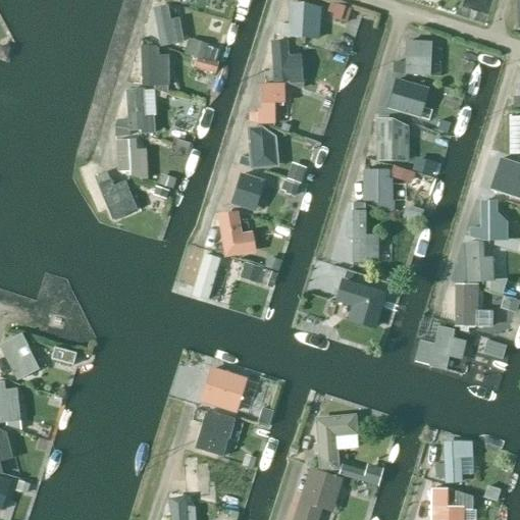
[(304,3),(290,2),(289,24),(281,23),(280,34),(290,35),(290,36),(316,38),(317,11),(304,10),(304,3)]
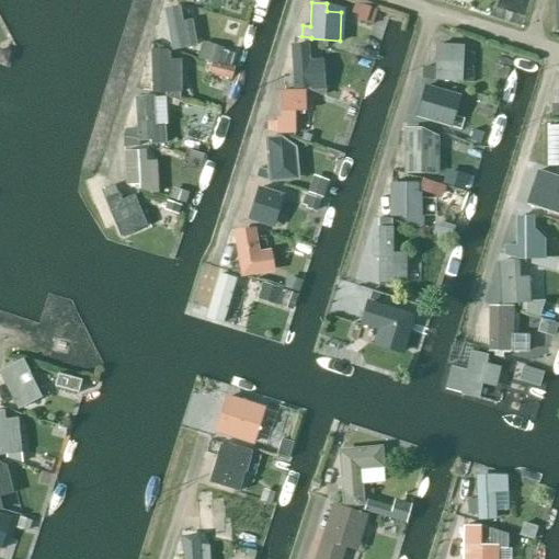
[(180,4),(164,7),(172,49),(192,46),(198,44),(193,19),(183,21),(180,4)]
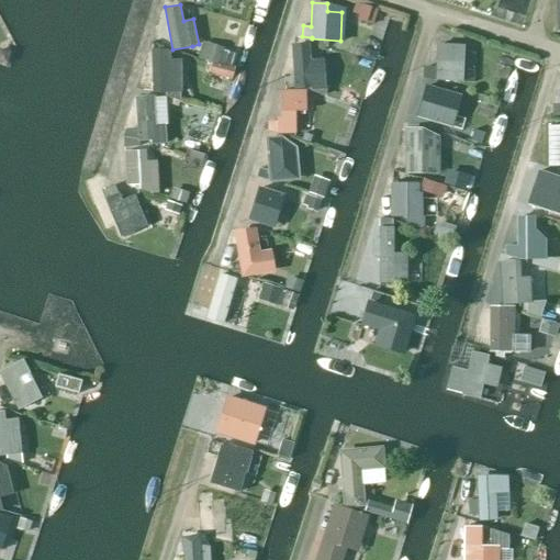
[(311,41),(292,43),(294,74),(284,74),(286,86),(295,85),(295,88),(312,87),(312,89),(326,88),(325,58),(312,59),(311,41)]
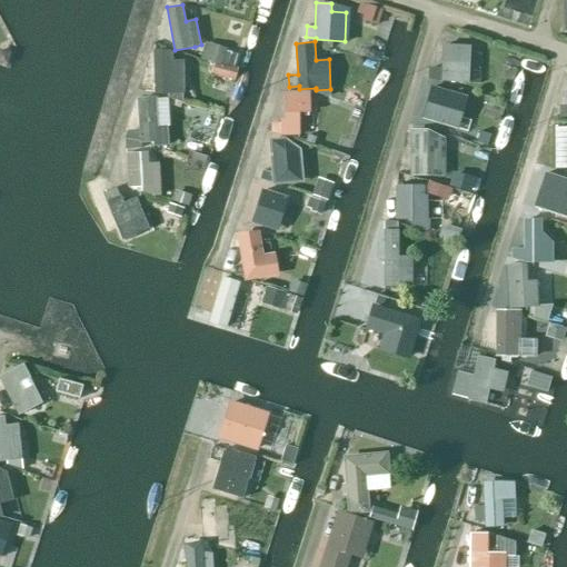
[(441,81),(469,82),(470,45),(443,43),(441,67),(429,67),(429,79),(441,81)]
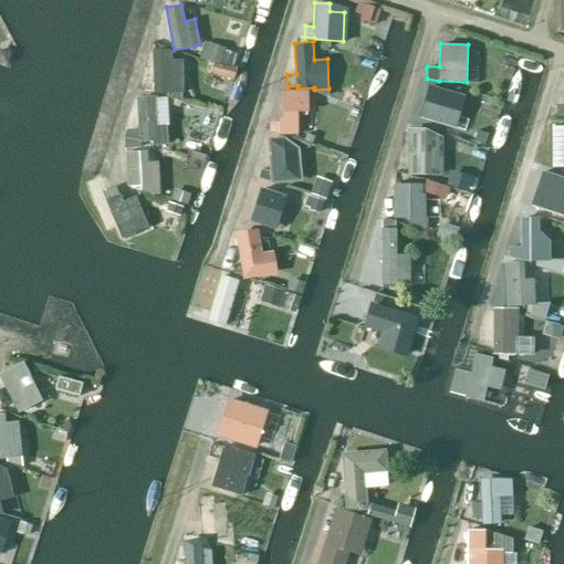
[(153,49),(155,93),(169,92),(169,96),(184,101),(183,92),(185,92),(184,59),(173,60),(173,52),(169,49),(153,49)]
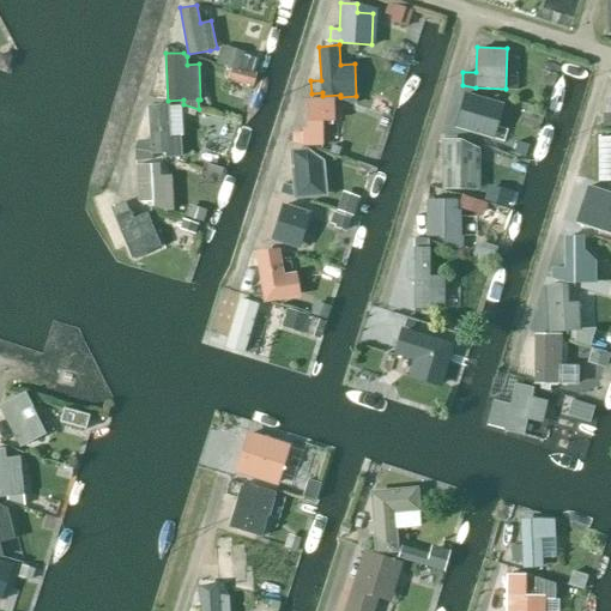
[(461,91),(463,135),(478,135),(477,91),(461,91)]
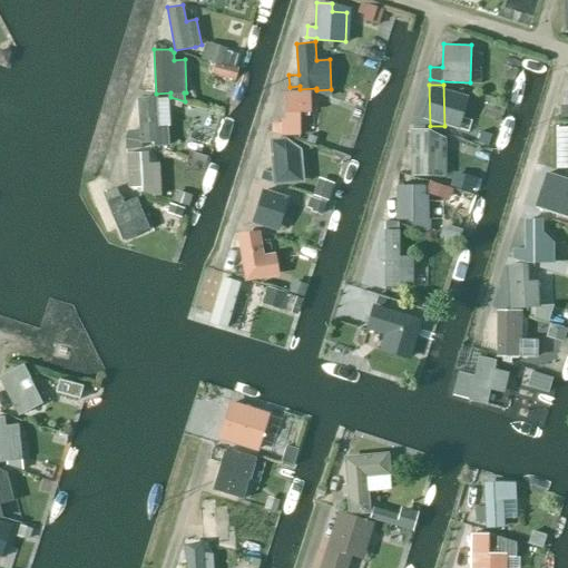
[(311,113),(311,90),(285,90),(286,119),(282,119),(282,121),(273,121),(273,129),(282,135),(302,135),(300,113),(311,113)]
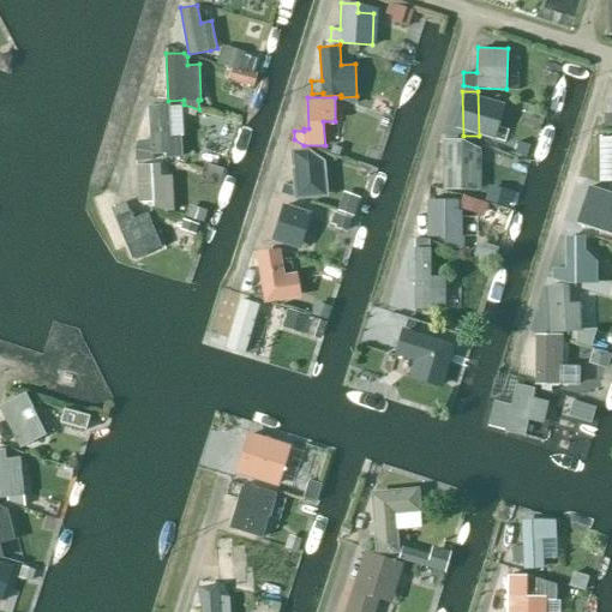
[(166,159),(184,155),(181,131),(173,133),(171,103),(148,106),(151,139),(138,139),(136,148),(153,153),(153,155),(166,154),(166,159)]
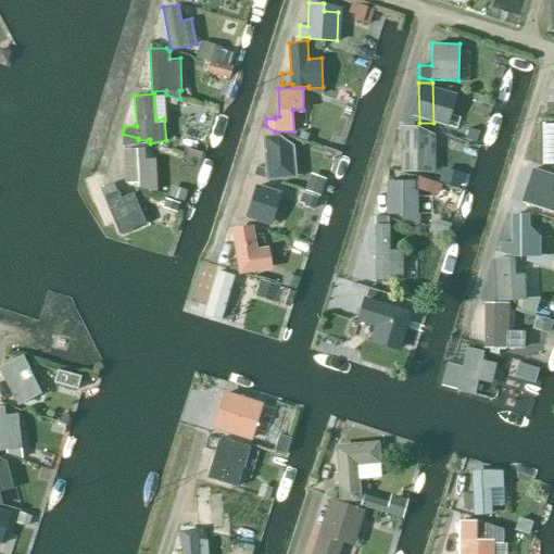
[(553,123),(543,124),(543,164),(553,163),(553,123)]
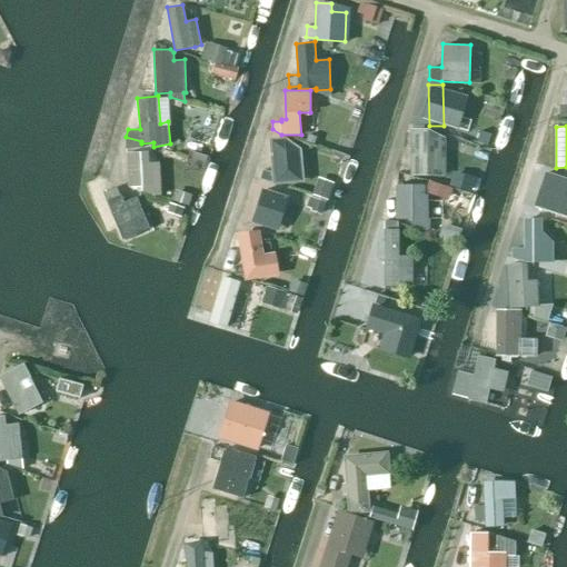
[(411,128),(410,175),(446,175),(446,136),(411,128)]
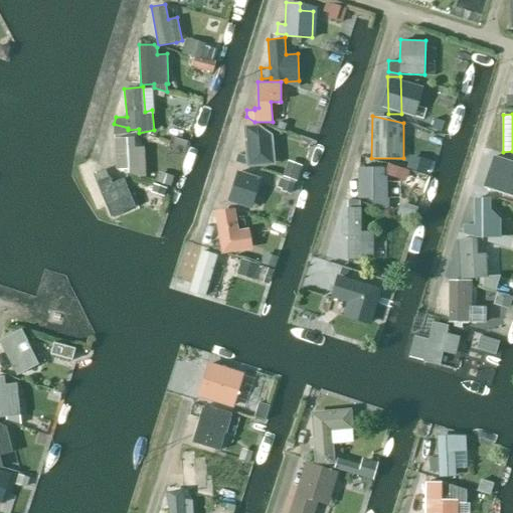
[(243,125),(245,155),(237,153),(235,161),(246,164),(246,167),(277,164),(274,134),(258,123),(243,125)]
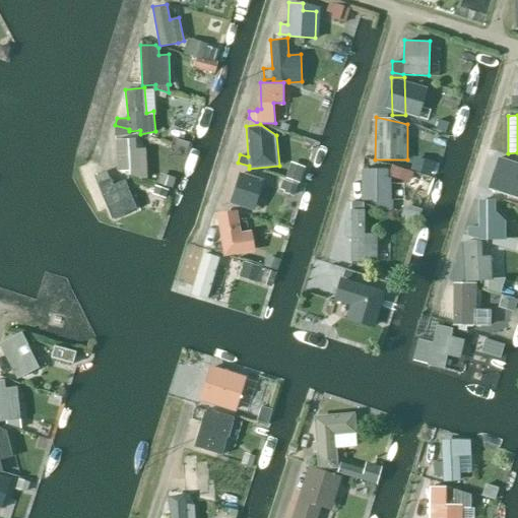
[(141,177),(148,177),(146,147),(136,148),(136,138),(116,139),(118,171),(130,170),(130,175),(141,177)]
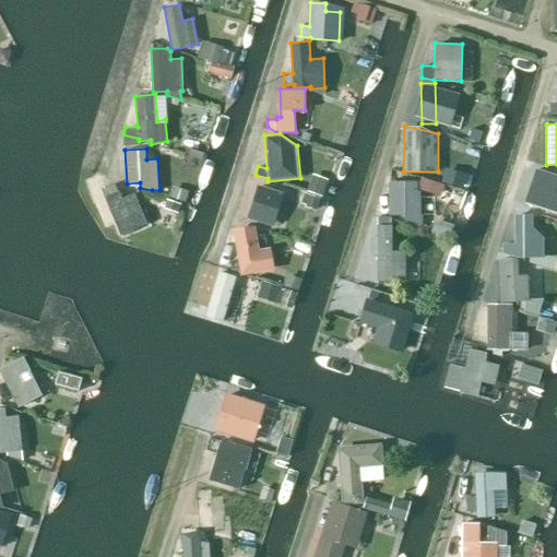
[(532,169),(533,210),(556,209),(556,193),(546,194),(545,169),(532,169)]
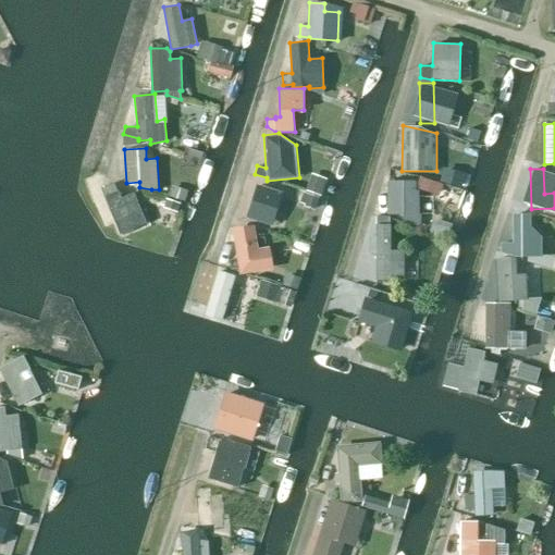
[(390,182),(390,216),(417,216),(417,193),(412,193),(412,182),(390,182)]
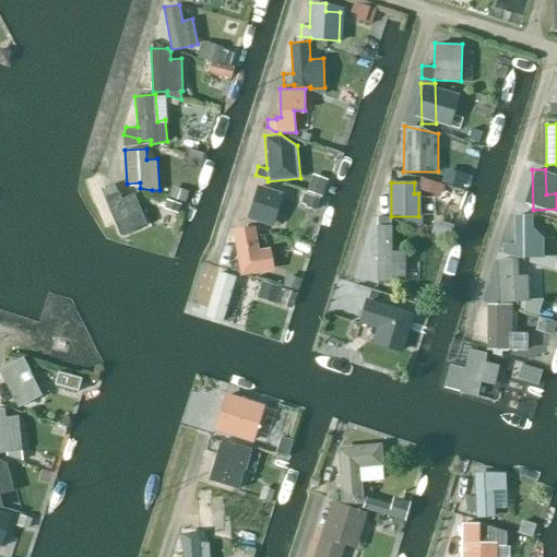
[(273,226),(284,192),(258,184),(247,217),(273,226)]
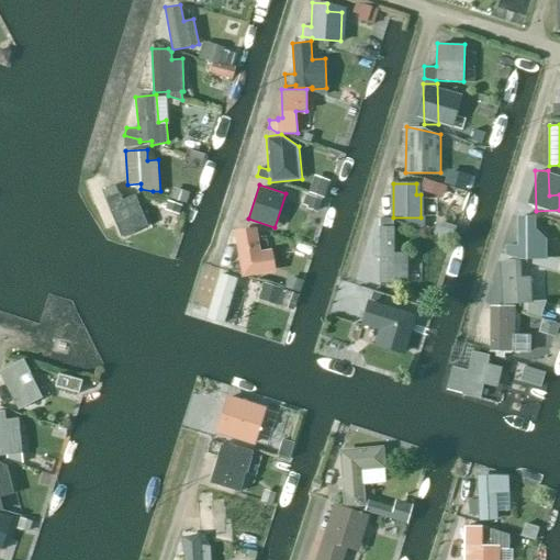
[(102,191),(105,200),(122,237),(148,225),(135,193),(122,199),(116,186),(102,191)]
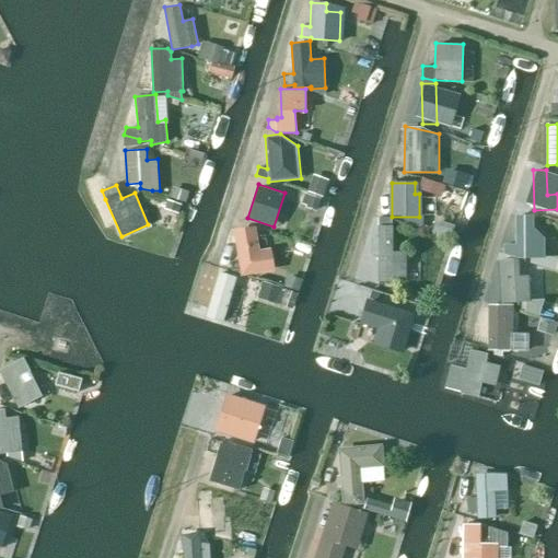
[(534,214),(515,214),(516,243),(504,243),(503,253),(520,258),(545,257),(545,237),(534,228),(534,214)]
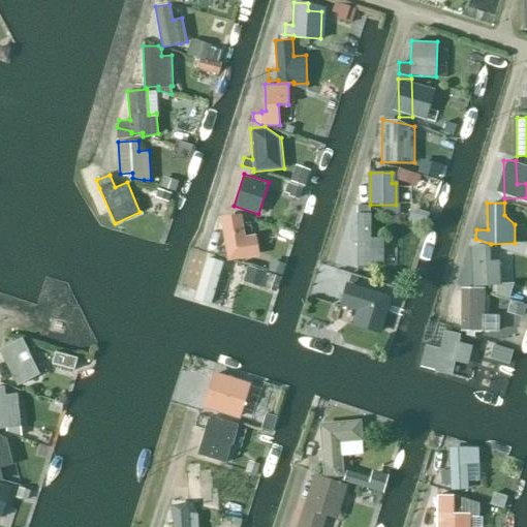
[(219,255),(227,254),(228,260),(259,255),(256,235),(246,237),(242,213),(220,217),(225,245),(217,246),(219,255)]
